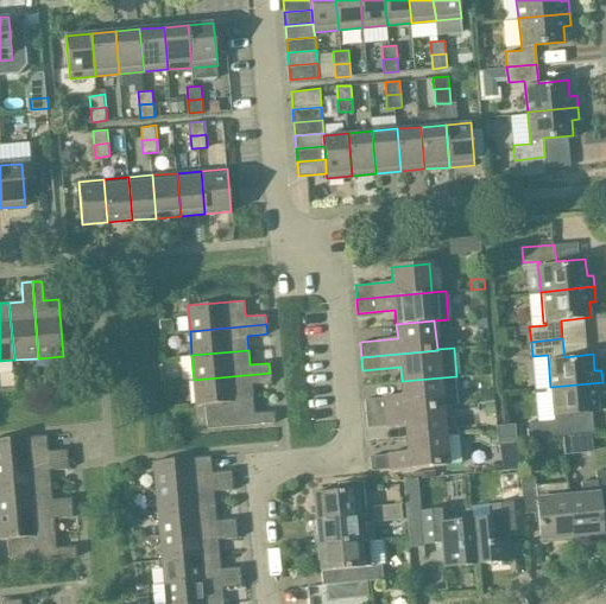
[(196,405),(206,404),(253,399),(251,383),(271,381),(270,373),(194,380),(196,405)]
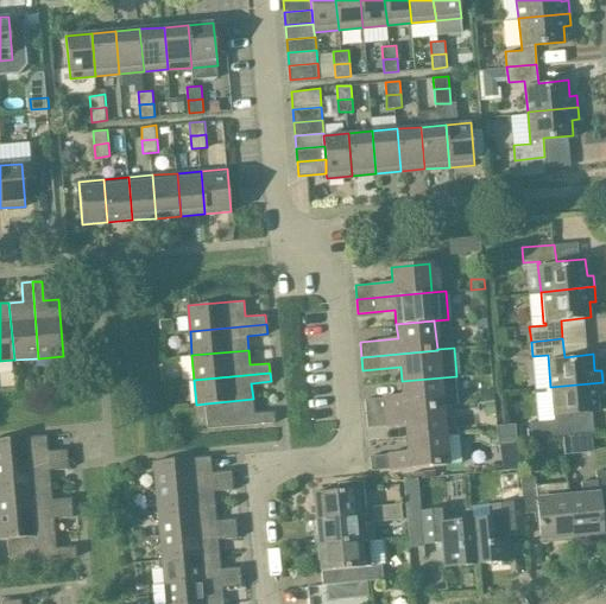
[(403,395),(365,398),(366,413),(442,406),(459,404),(456,376),(402,381),(403,395)]
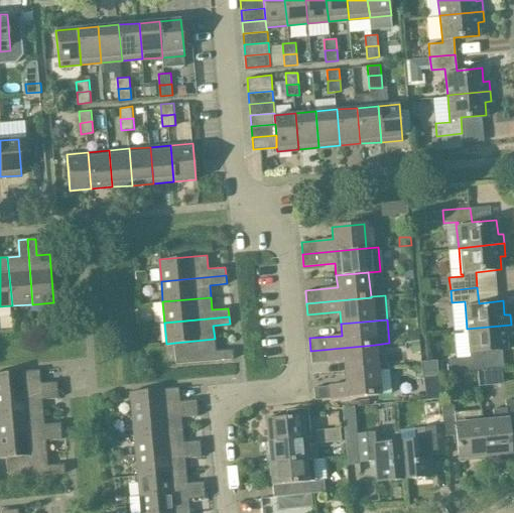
[(458,370),(484,368),(483,351),(507,349),(506,336),(512,335),(511,325),(467,329),(470,356),(457,358),(458,370)]
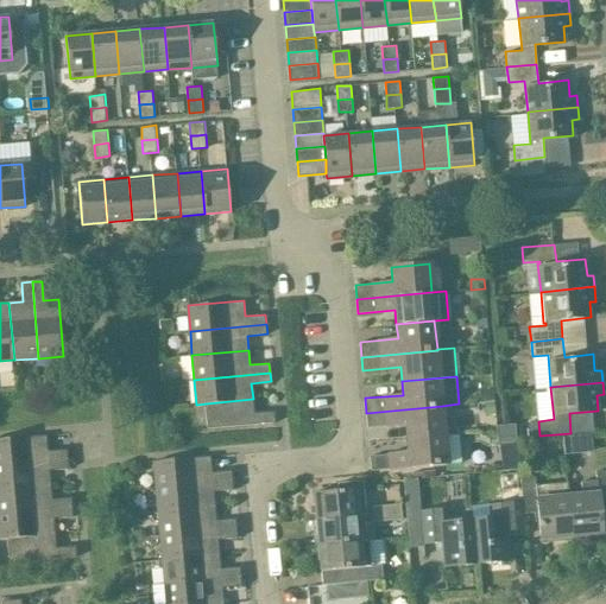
[(206,404),(208,428),(275,421),(273,411),(254,413),(253,399),(206,404)]
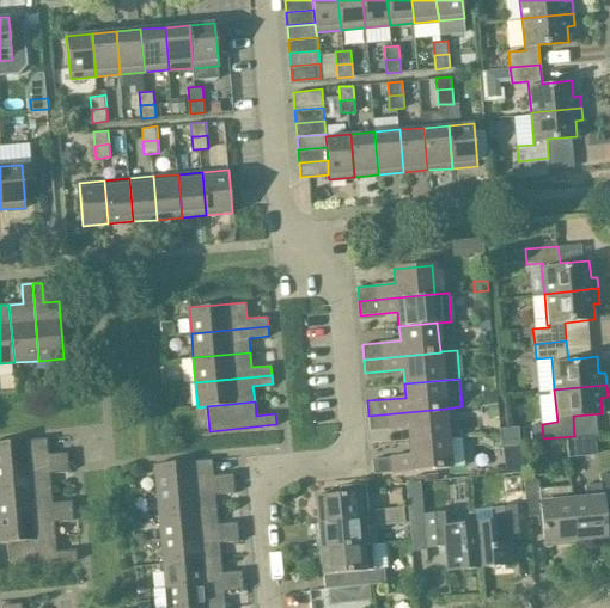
[(370,430),(408,427),(409,441),(447,437),(445,409),(368,416),(370,430)]
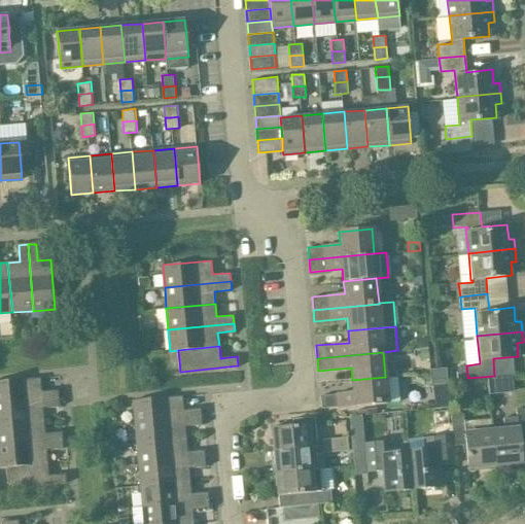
[(321,408),(387,402),(385,377),(352,380),(353,392),(320,395),(321,408)]
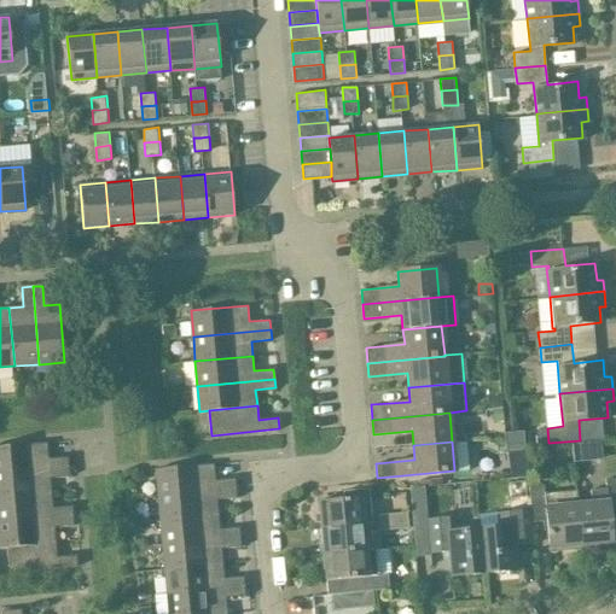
[(0,445),(0,472),(69,467),(68,456),(48,457),(47,443),(0,445)]
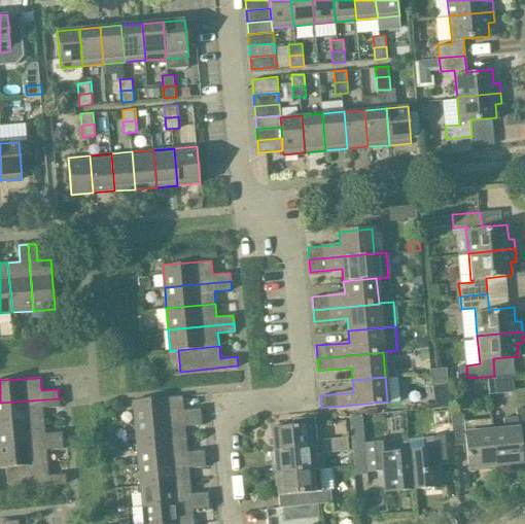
[(133,400),(135,422),(201,416),(201,408),(183,410),(182,396),(133,400)]
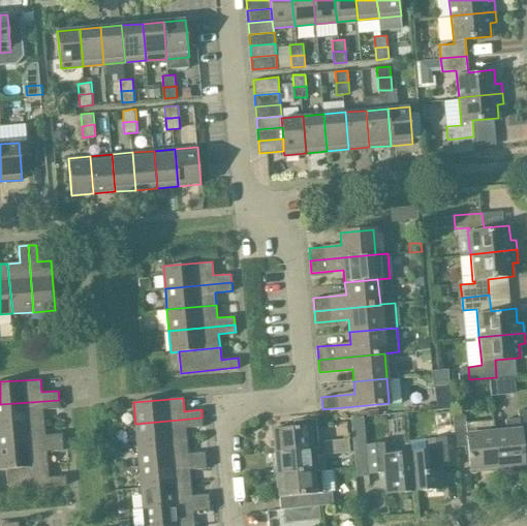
[(59,400),(0,404),(0,425),(43,422),(42,409),(60,408),(59,400)]
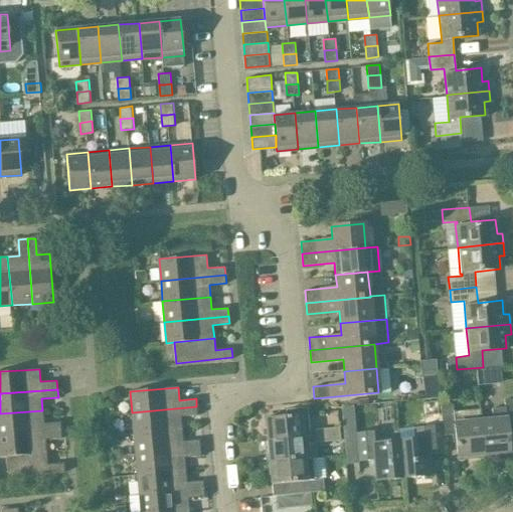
[(512,396),(504,398),(506,417),(481,419),(484,454),(510,452),(508,429),(512,428),(512,396)]
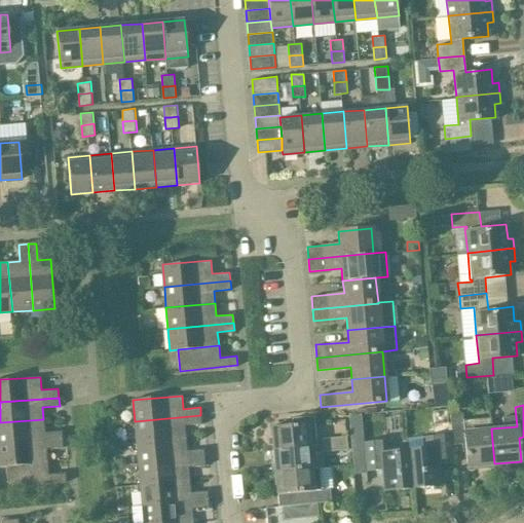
[(491,428),(490,417),(463,419),(463,412),(451,413),(452,434),(453,434),(454,444),(465,443),(468,467),(494,463),(491,428)]
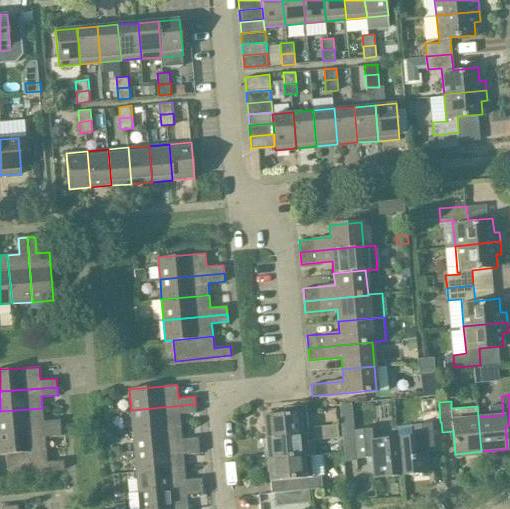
[(131,410),(133,431),(180,426),(179,414),(196,413),(195,404),(131,410)]
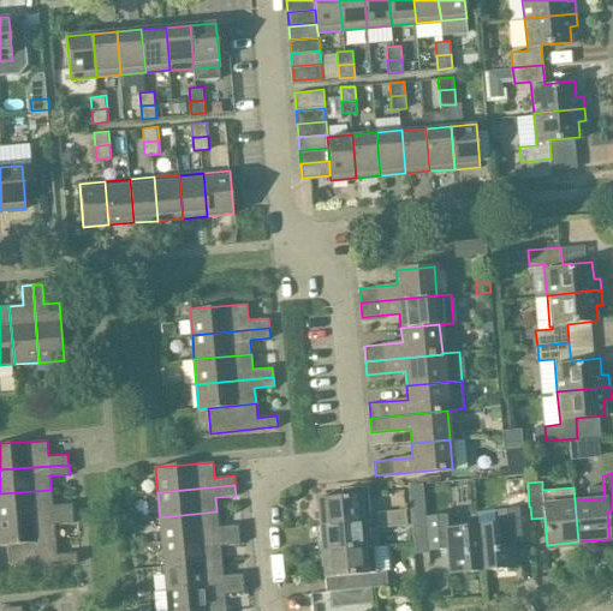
[(343,496),(319,498),(321,525),(364,521),(372,520),(368,486),(343,489),(343,496)]
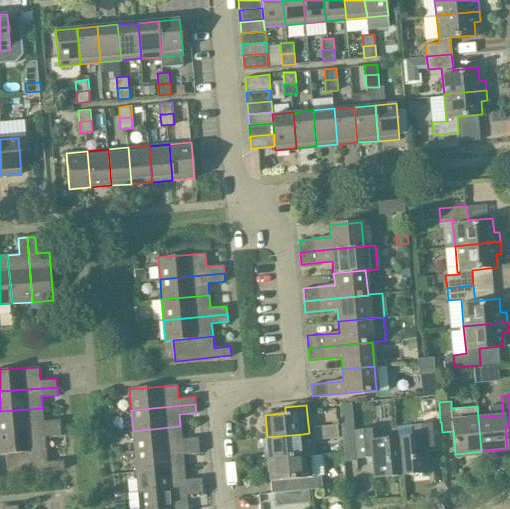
[(0,411),(0,432),(60,427),(59,420),(43,421),(42,408),(0,411)]
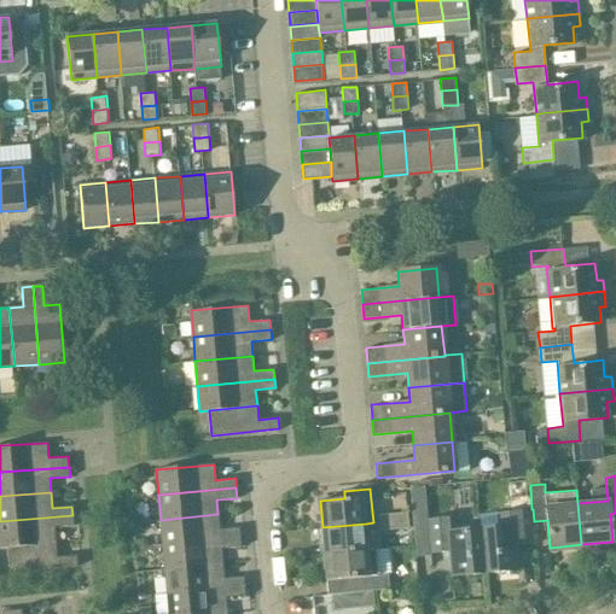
[(498,513),(500,527),(481,530),(484,573),(518,569),(516,544),(535,543),(533,521),(534,521),(533,509),(532,509),(498,513)]
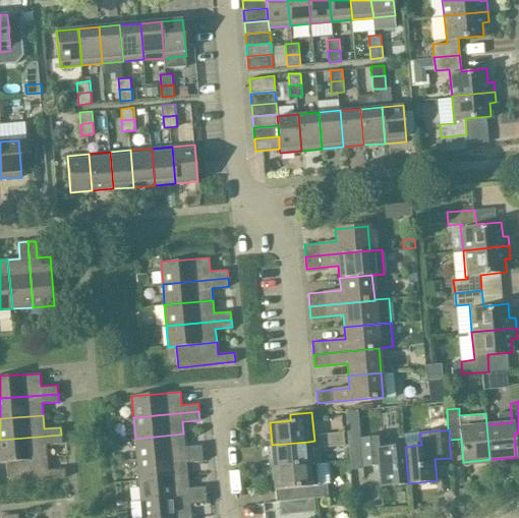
[(343,432),(332,433),(333,446),(345,445),(343,432)]
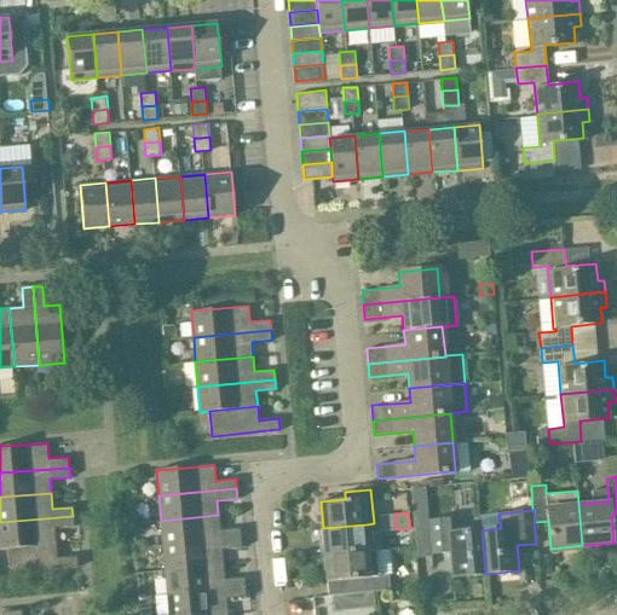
[(379,516),(380,531),(396,529),(395,514),(379,516)]
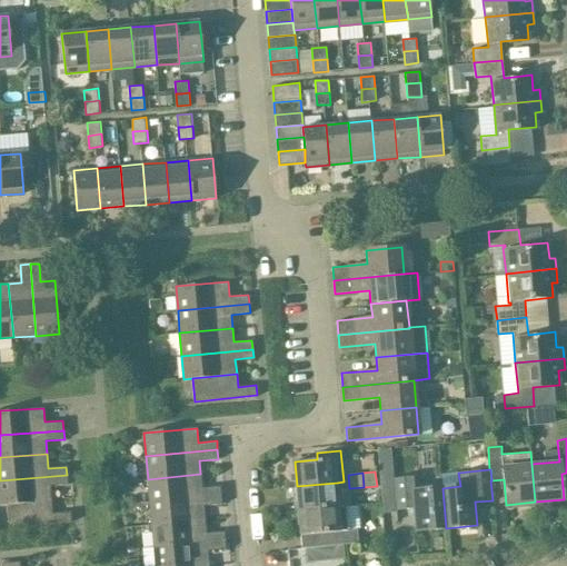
[(200,474),(148,479),(150,502),(221,495),(220,486),(201,488),(200,474)]
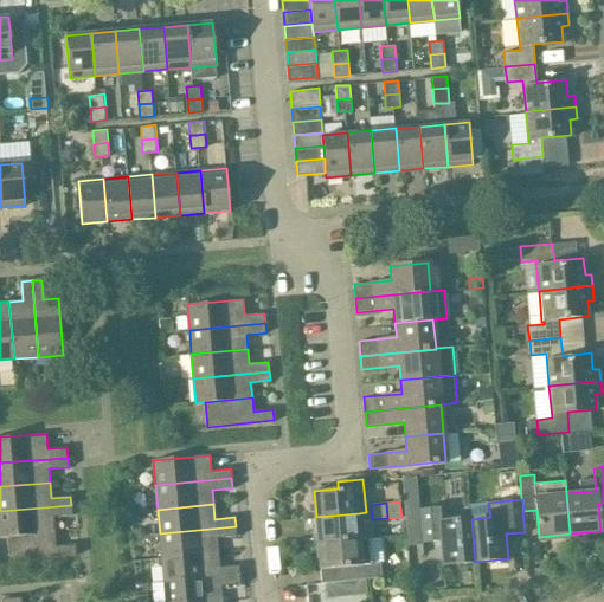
[(0,511),(0,537),(8,537),(55,533),(53,517),(72,516),(71,505),(0,511)]
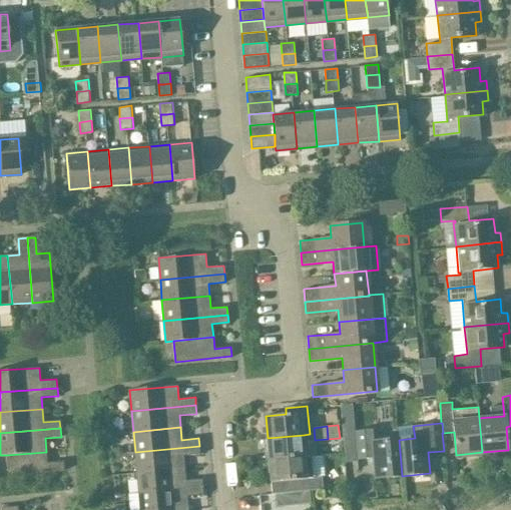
[(355,432),(358,459),(373,457),(375,478),(402,476),(399,440),(383,441),(382,429),(355,432)]
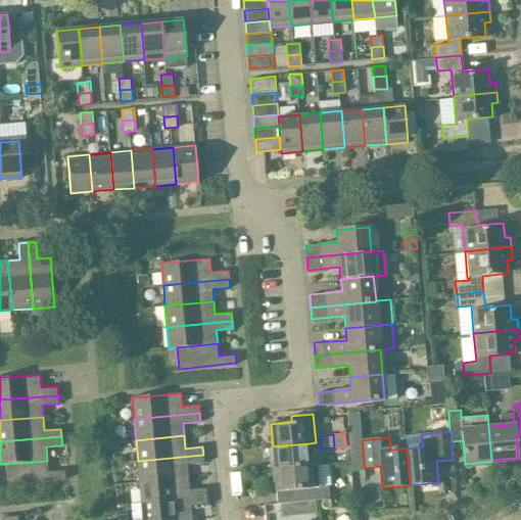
[(312,465),(310,443),(273,446),(275,469),(312,465)]
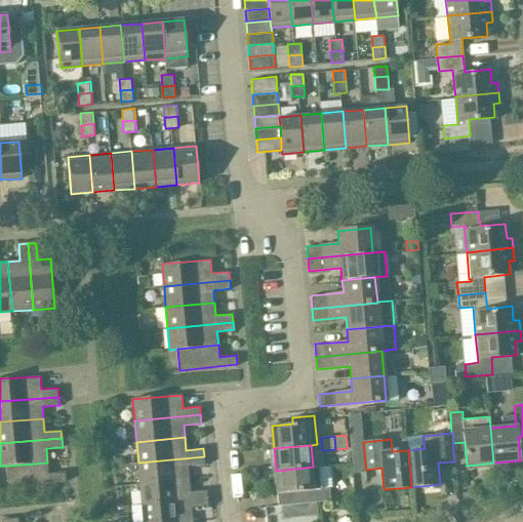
[(205,465),(204,456),(138,463),(141,483),(189,479),(188,467),(205,465)]
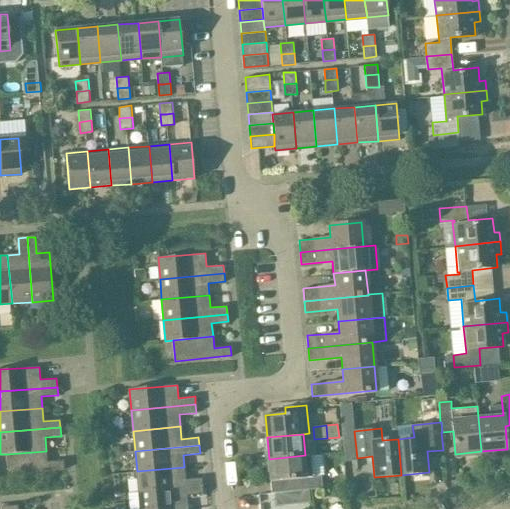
[(7,454),(8,474),(64,469),(63,459),(47,461),(46,451),(7,454)]
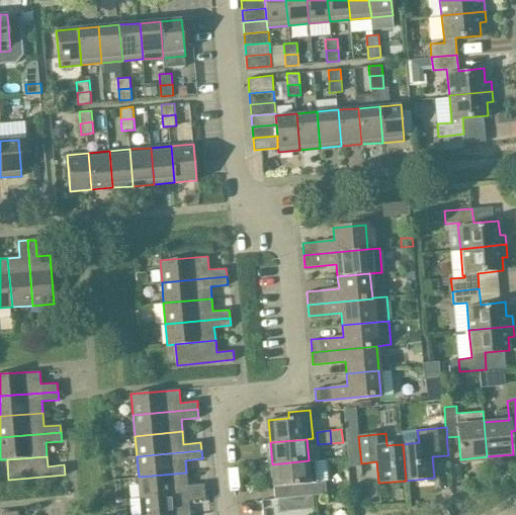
[(272,464),(274,487),(293,485),(294,497),(327,494),(326,481),(318,482),(316,460),(309,460),(272,464)]
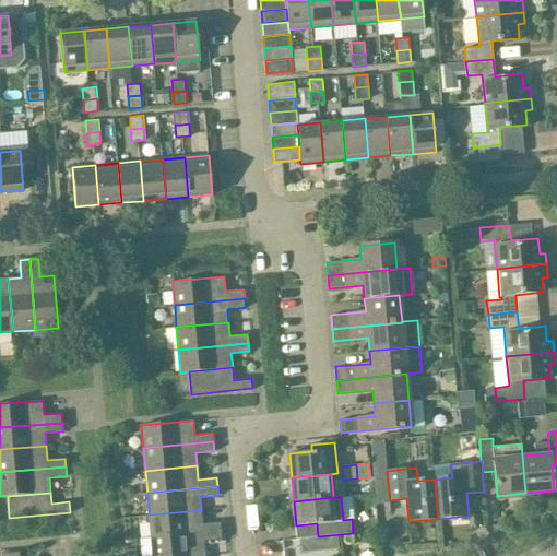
[(150,515),(152,537),(222,531),(221,521),(202,523),(201,510),(150,515)]
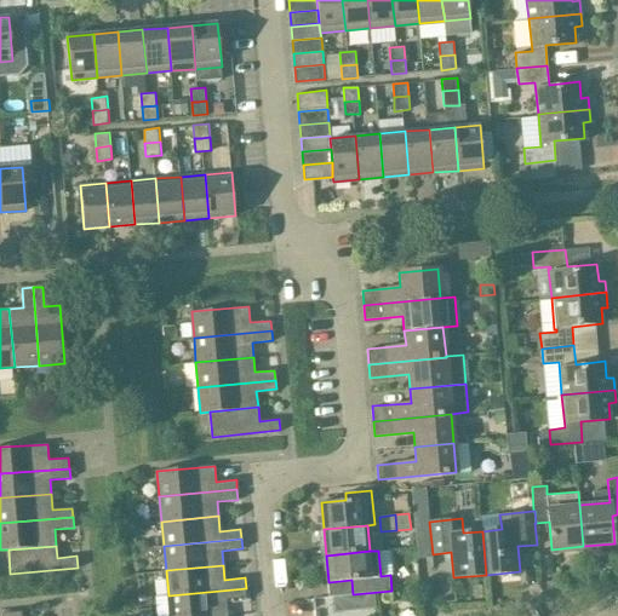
[(169,596),(170,615),(209,615),(228,615),(225,598),(246,597),(246,588),(169,596)]
